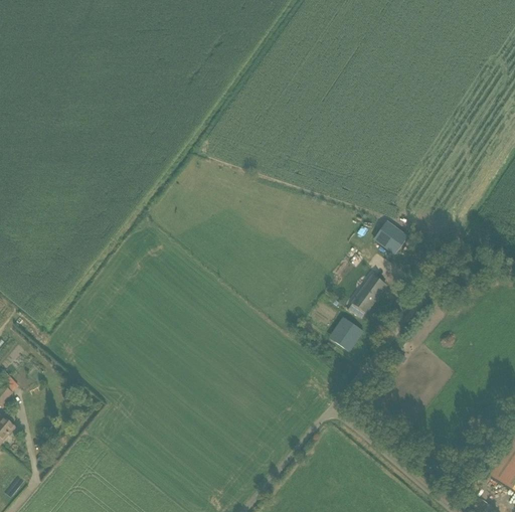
[(373,237),(394,252),(407,234),(387,219),(373,237)]
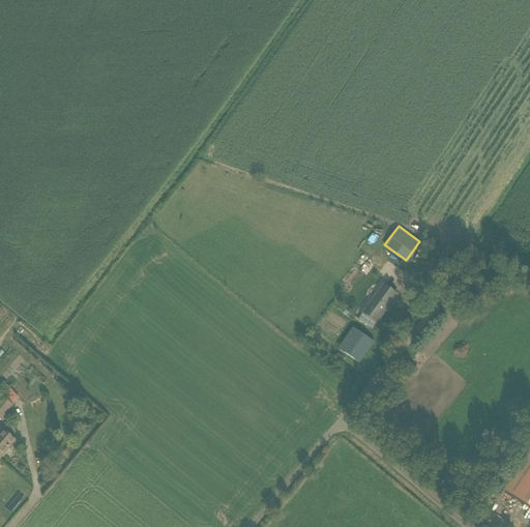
[(359,317),(373,326),(398,292),(384,283),(359,317)]
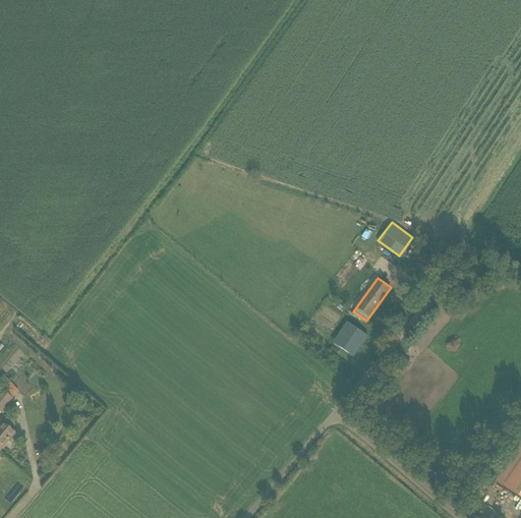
[(339,344),(353,354),(367,335),(352,324),(339,344)]
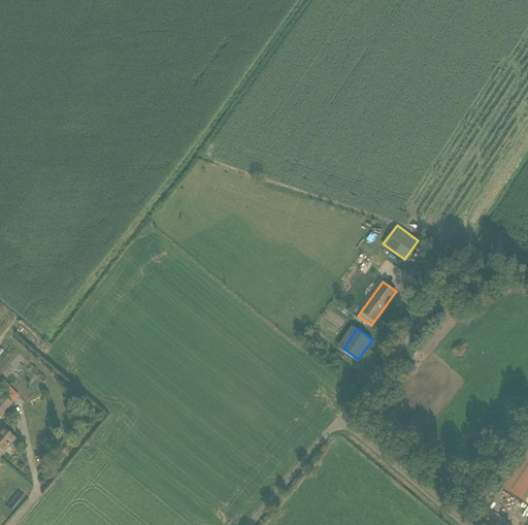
[(2,392),(0,393),(0,415),(1,416),(13,401),(2,392)]
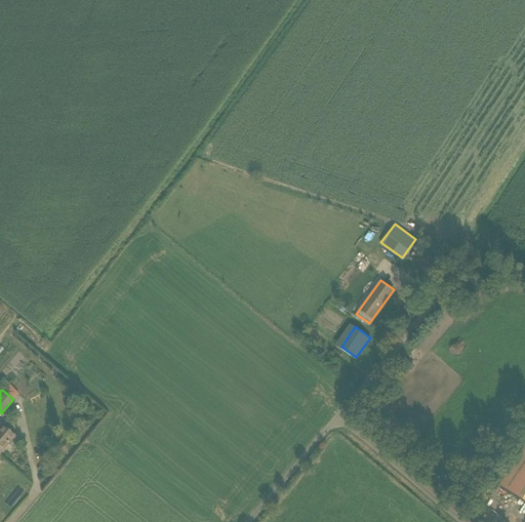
[(0,452),(15,434),(0,419),(0,452)]
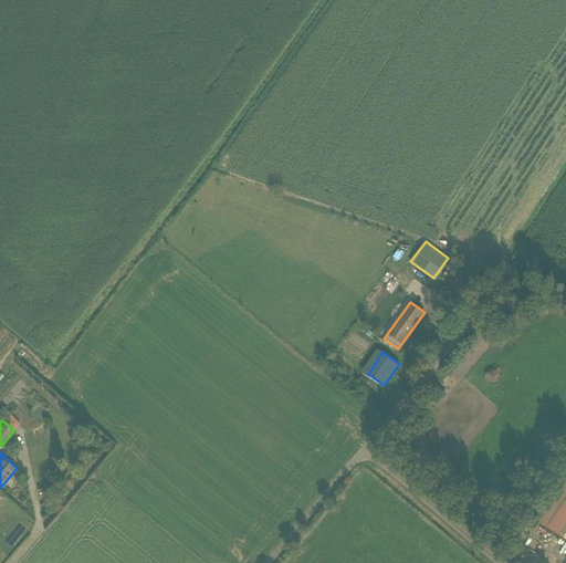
[(565,542),(565,480),(537,522),(565,542)]
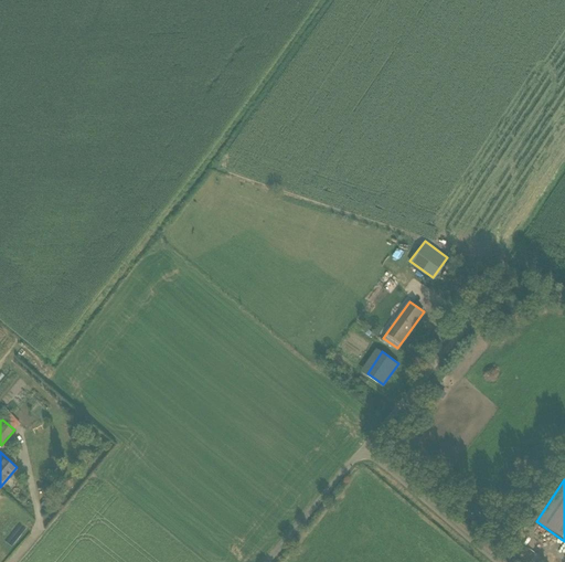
All buildings are outlined.
